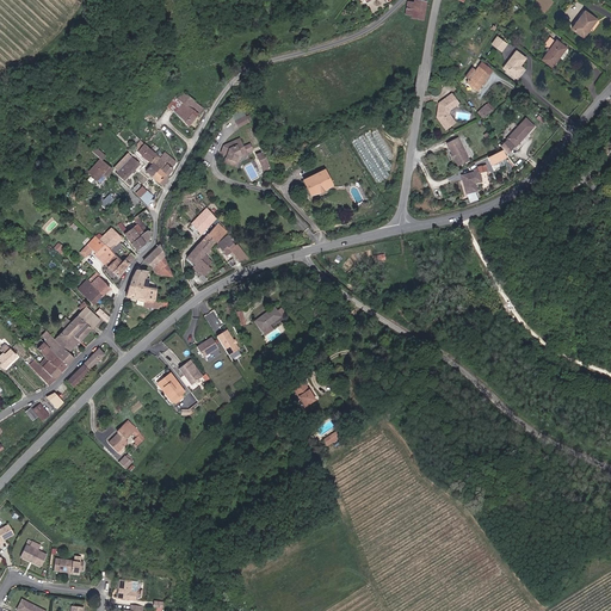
[(408,2),(408,4),(407,14),(413,14),(412,18),(424,19),(426,4),(415,1),(414,4),(408,2)]
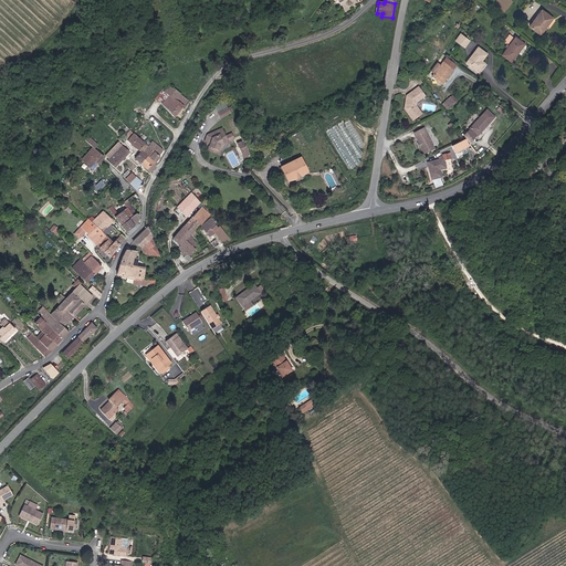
[(546,25),(547,27),(555,17),(544,9),(531,25),(541,33),(546,25)]
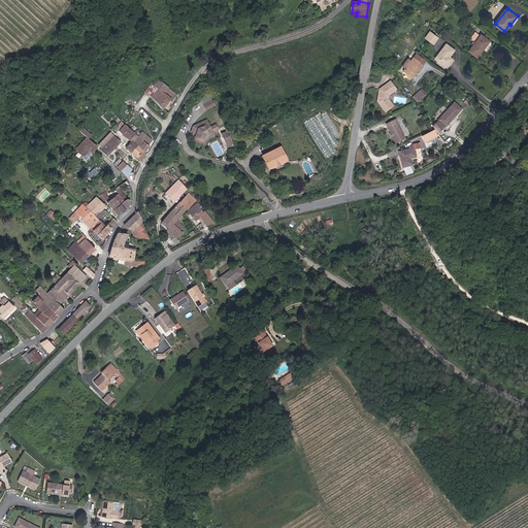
[(436,43),(440,37),(432,31),(428,38),(436,43)]
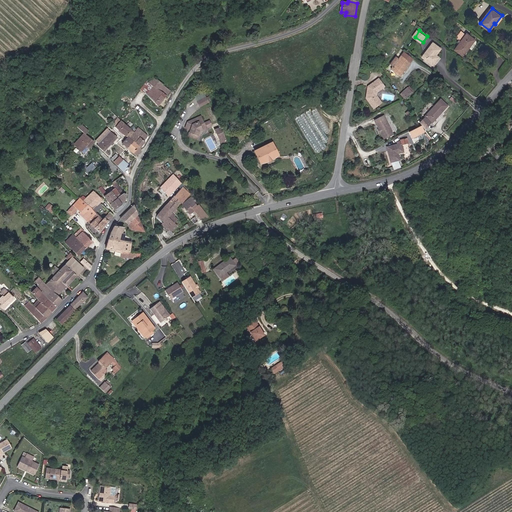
[(462,41),(467,35),(462,31),(458,37),(462,41)]
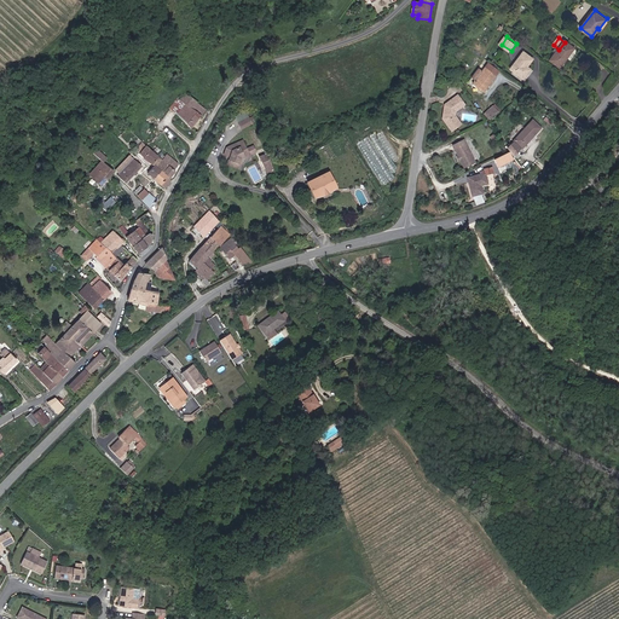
[(567,56),(574,47),(567,40),(565,42),(559,50),(551,59),(561,67),(570,57),(567,56)]
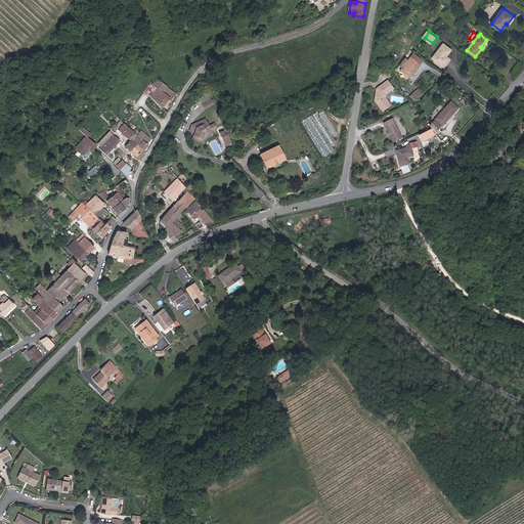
[(488,41),(486,40),(480,47),(482,48),(484,50),(489,44),(488,41)]
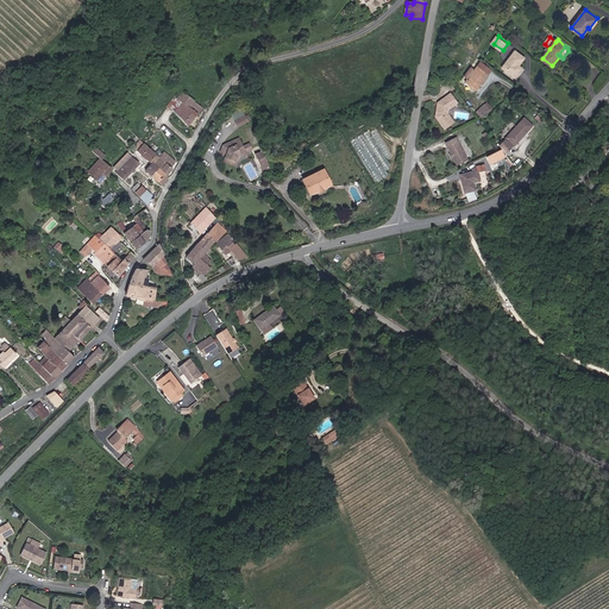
[(502,67),(515,77),(522,68),(520,66),(525,60),(526,57),(516,49),(502,67)]
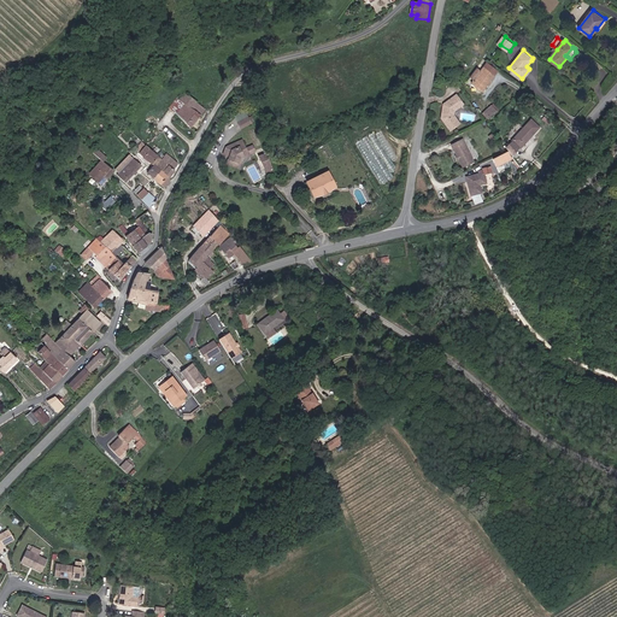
[(487,63),(483,68),(471,84),(482,92),(494,76),(498,71),(487,63)]
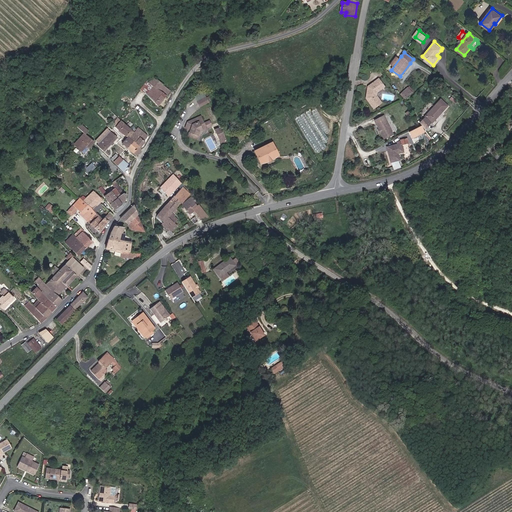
[(140,89),(157,104),(171,90),(155,75),(149,81),(148,80),(140,89)]
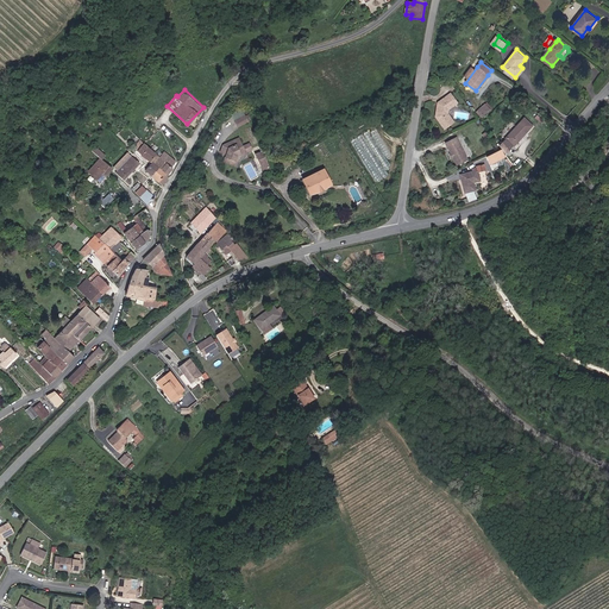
[(452,94),(438,102),(437,117),(445,129),(454,123),(449,114),(450,108),(458,102),(452,94)]
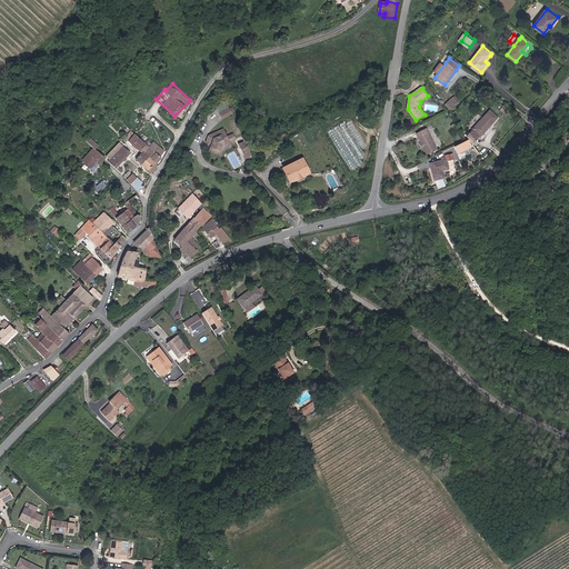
[(445,105),(449,110),(461,100),(456,95),(445,105)]
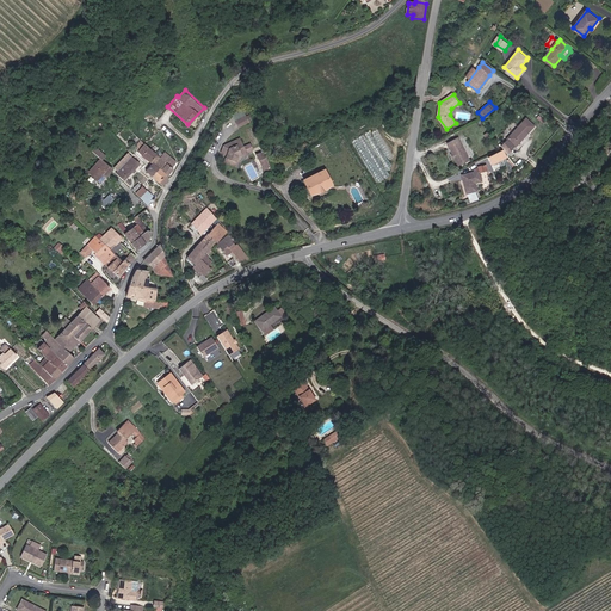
[(236,121),(239,128),(251,122),(247,115),(236,121)]
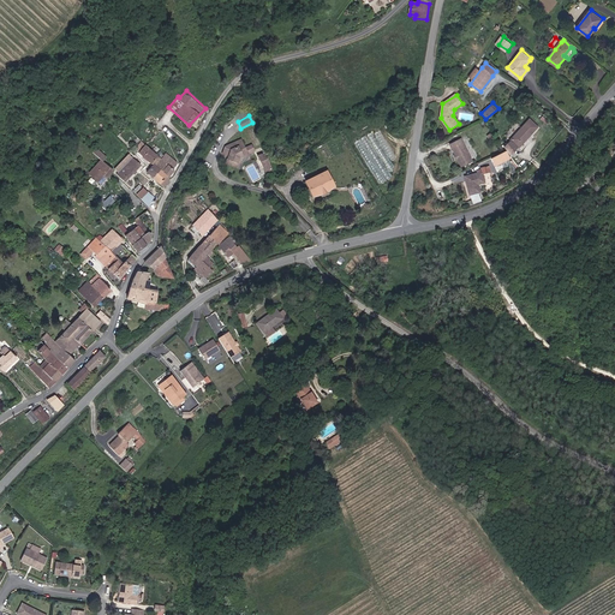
[(520,149),(538,127),(530,119),(512,141),(520,149)]
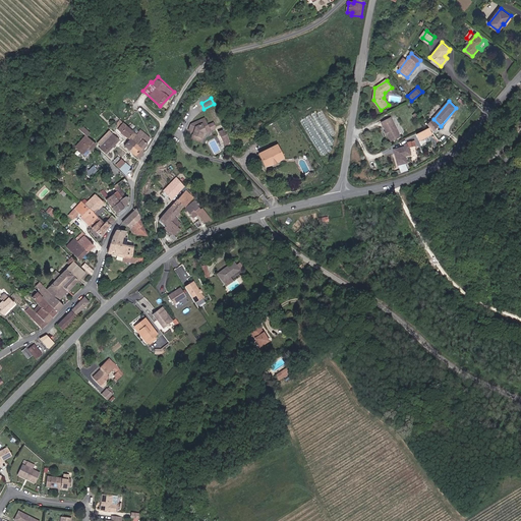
[(191,138),(201,141),(204,134),(212,131),(217,128),(214,122),(209,124),(206,117),(191,123),(189,130),(192,131),(191,138)]
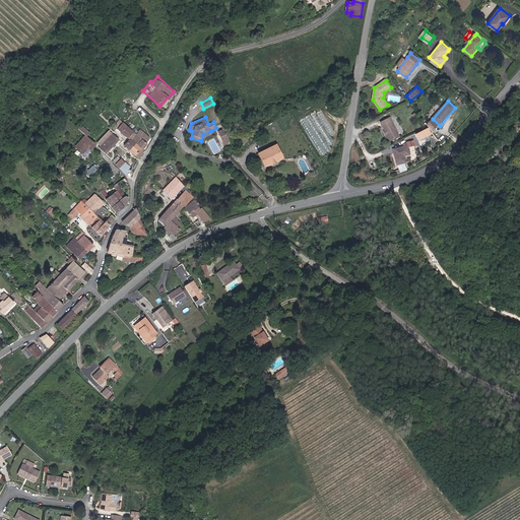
[(391,118),(382,122),(386,131),(387,132),(388,133),(387,134),(390,141),(400,136),(391,118)]
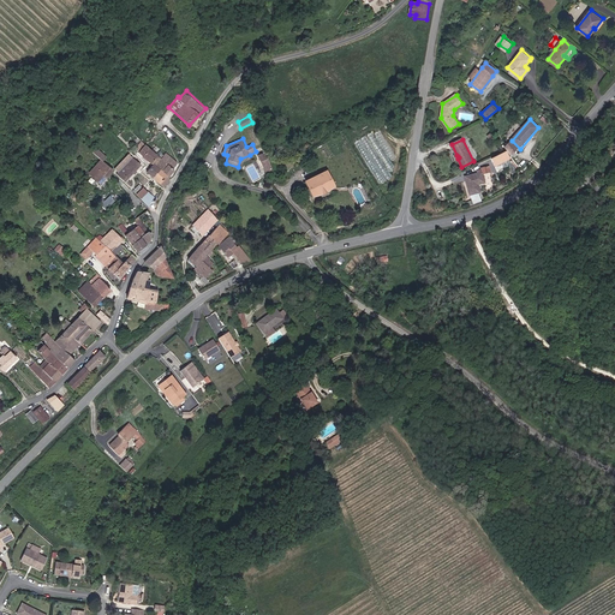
[(153,163),(159,155),(141,141),(135,149),(151,162),(153,163)]
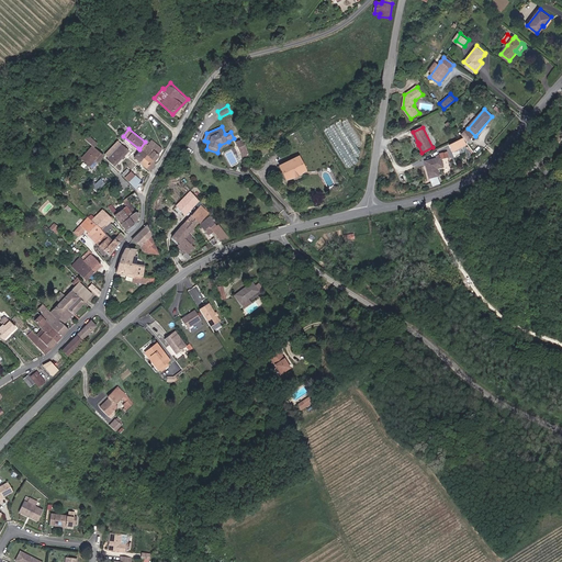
[(89,136),(87,138),(94,146),(98,144),(89,136)]
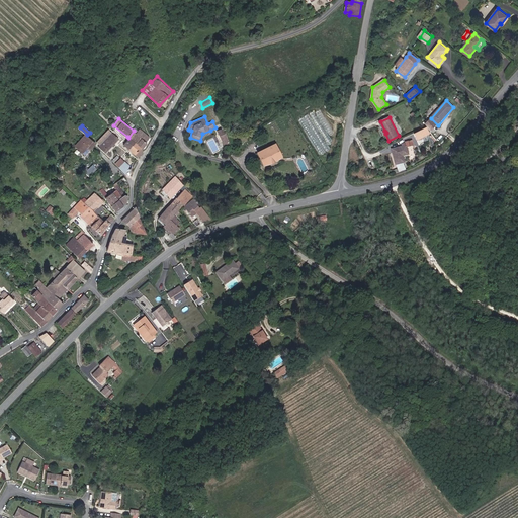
[(414,137),(427,132),(425,127),(412,133),(414,137)]
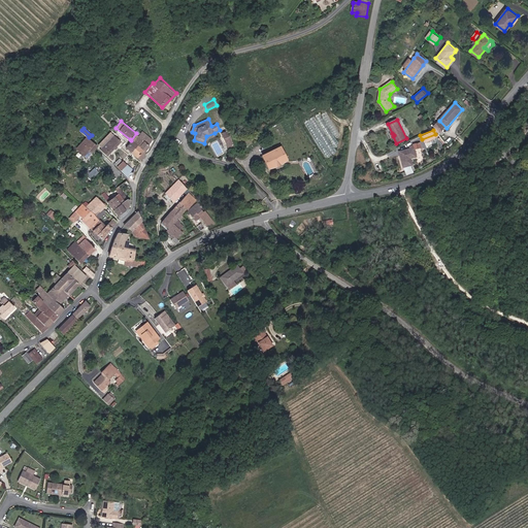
[(155,140),(143,131),(139,135),(136,133),(131,140),(130,139),(124,147),(137,159),(143,152),(144,153),(155,140)]
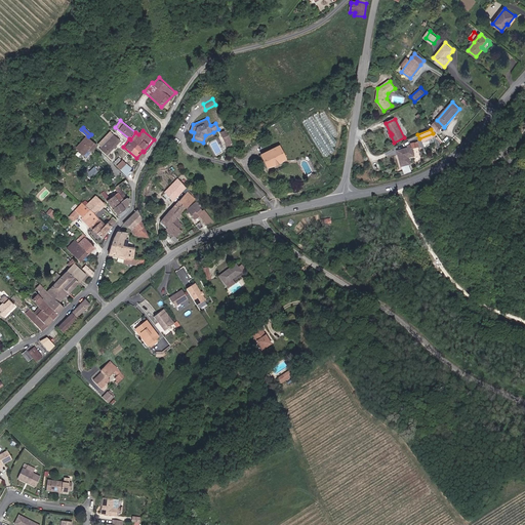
[(220,134),(228,149),(234,146),(229,133),(228,131),(220,134)]
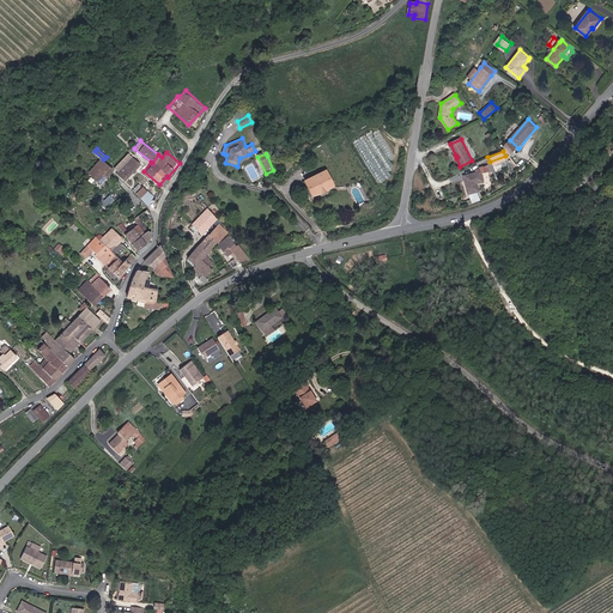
[(241,159),(249,156),(249,155),(240,158),(237,167),(238,168),(241,159)]
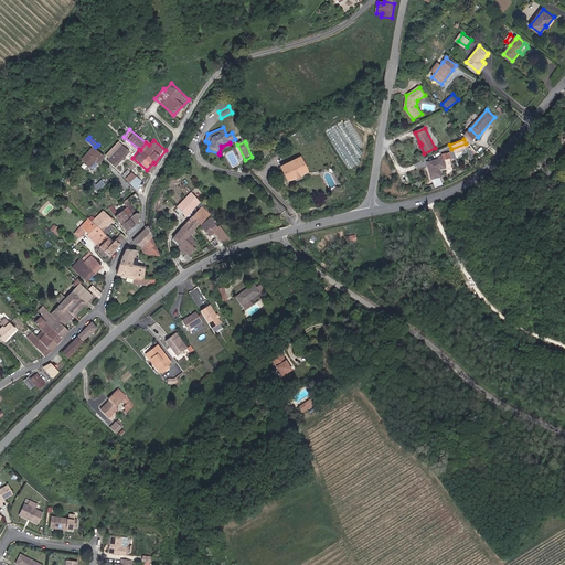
[(124,144),(109,159),(117,166),(131,150),(124,144)]
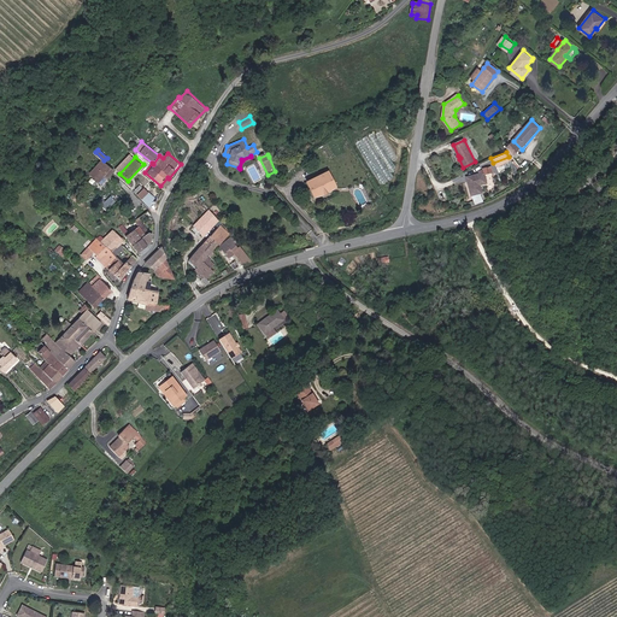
[(115,171),(103,160),(89,174),(98,182),(104,176),(107,180),(115,171)]
